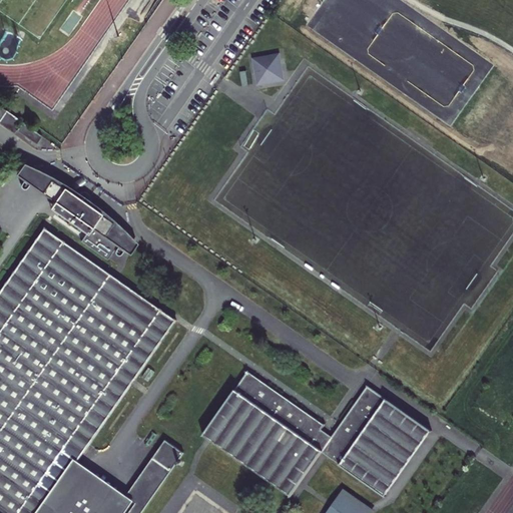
[(285,82),(282,53),(253,56),(257,85),(285,82)]
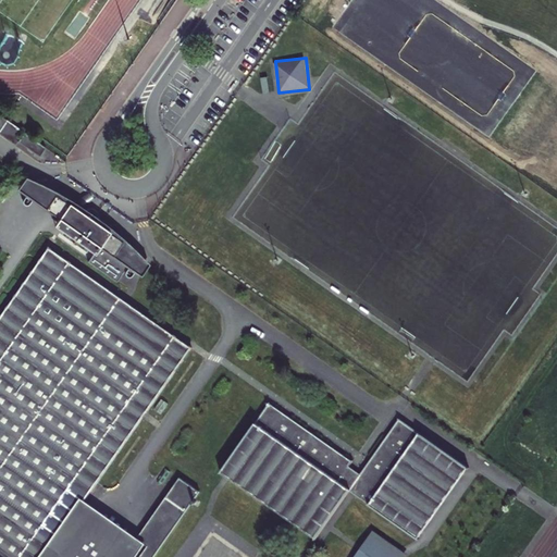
[(20,130),(4,119),(0,125),(0,134),(13,144),(15,139),(37,156),(42,146),(22,131),(19,136),(16,134),(20,130)]
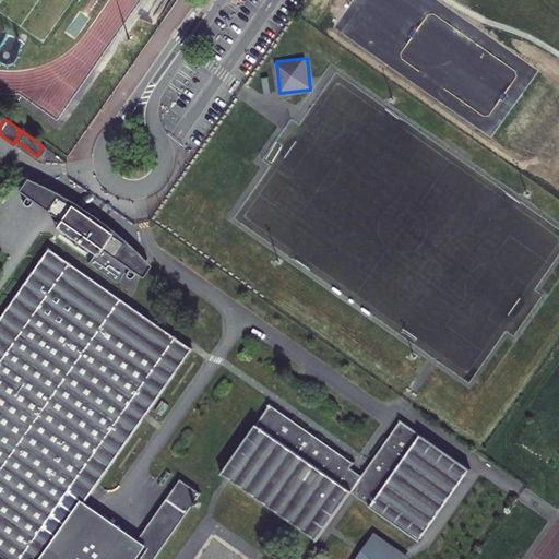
[(36,181),(26,177),(18,190),(59,217),(55,225),(93,252),(95,253),(90,260),(88,262),(118,281),(128,266),(141,276),(150,265),(130,245),(107,225),(75,203),(55,191),(36,181)]
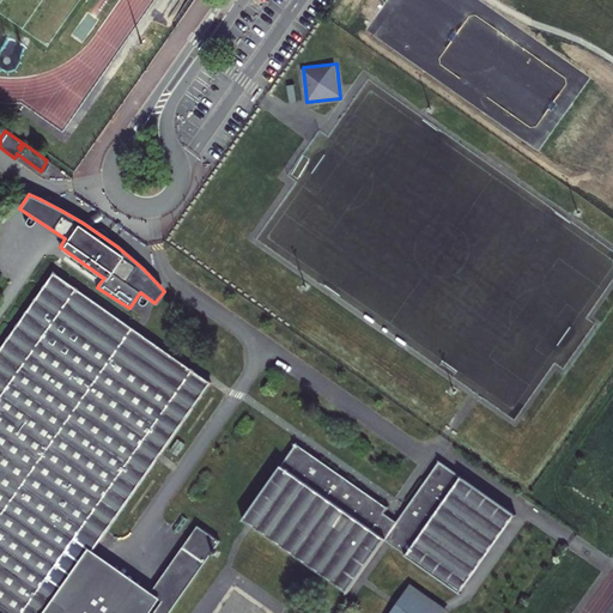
[(208,382),(50,273),(0,344),(0,612),(43,612),(90,548),(208,382)]
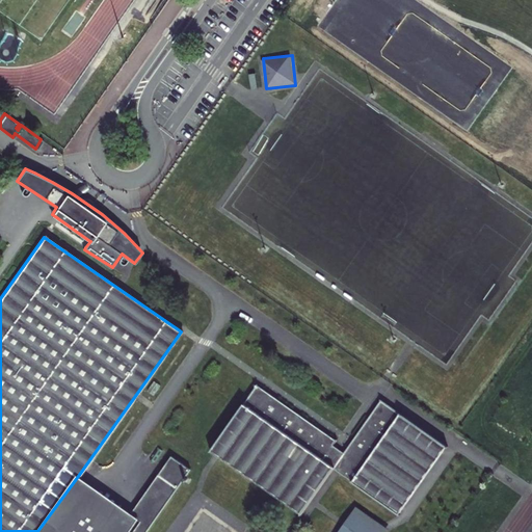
[(321,459),(330,445),(334,440),(255,386),(209,451),(216,456),(300,513),(333,468),(321,459)]
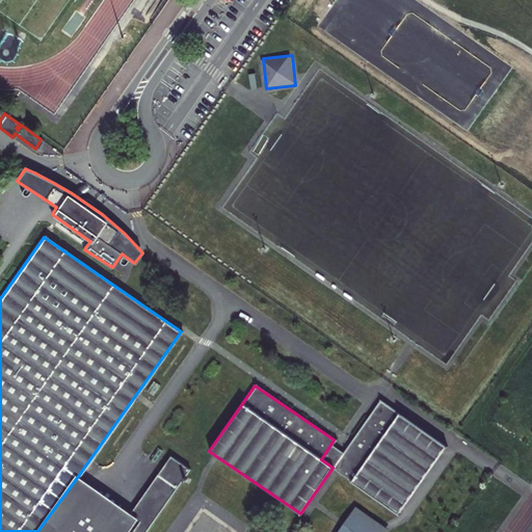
[(362,466),(351,480),(398,512),(445,443),(379,399),(343,453),(362,466)]
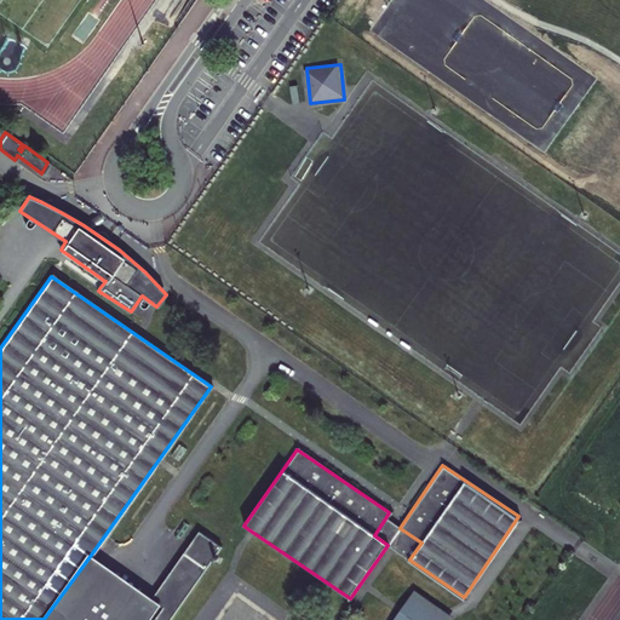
[(374,535),(388,545),(392,547),(409,560),(422,543),(400,528),(391,522),(385,518),(374,535)]
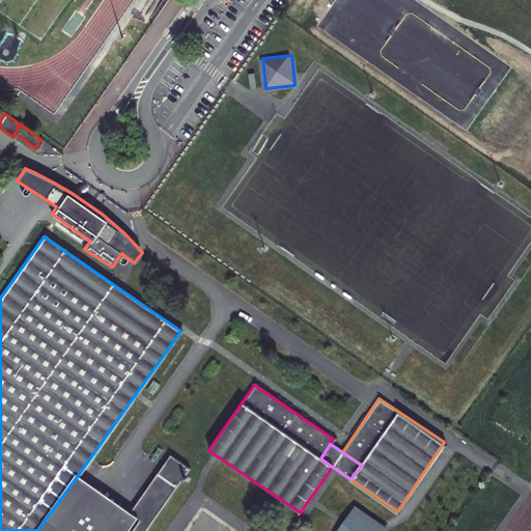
[(159,463),(150,474),(155,477),(130,511),(133,514),(136,515),(126,530),(122,529),(115,524),(118,519),(87,497),(63,530),(139,530),(178,476),(159,463)]
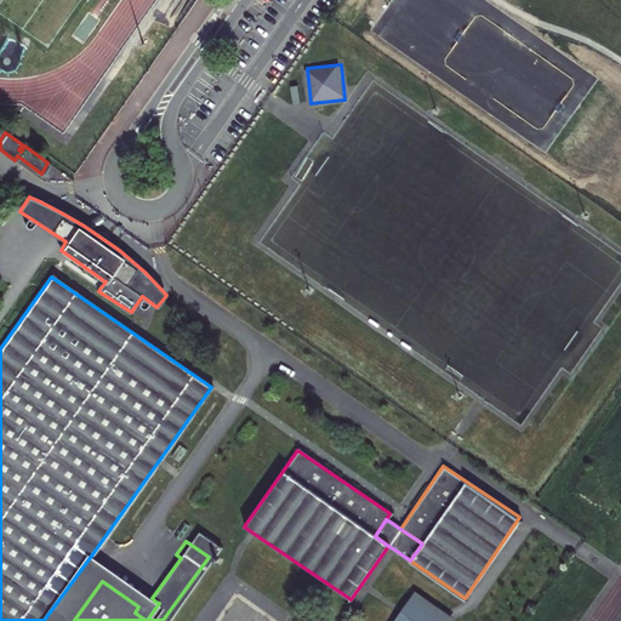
[(176,554),(148,596),(152,598),(181,558),(176,554)]
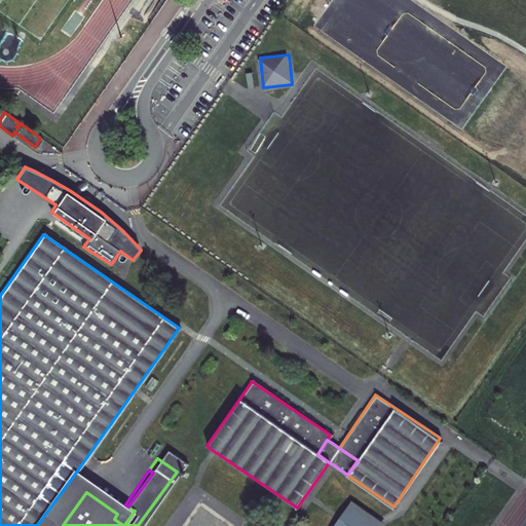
[(114,519),(121,524),(132,510),(128,506),(125,504),(85,477),(77,471),(37,525),(63,525),(86,492),(117,514),(114,519)]
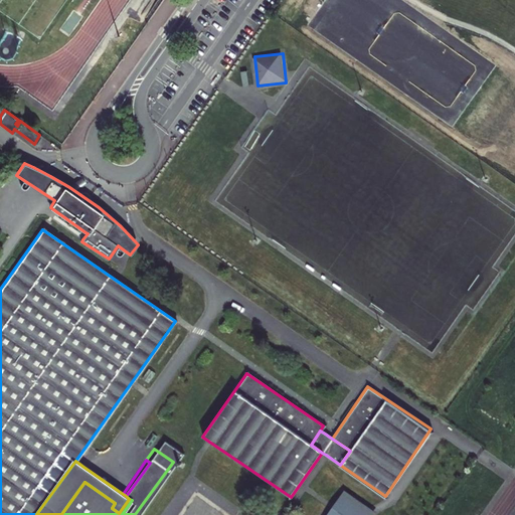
[(346,493),(330,514),(374,514),(375,514),(346,493)]
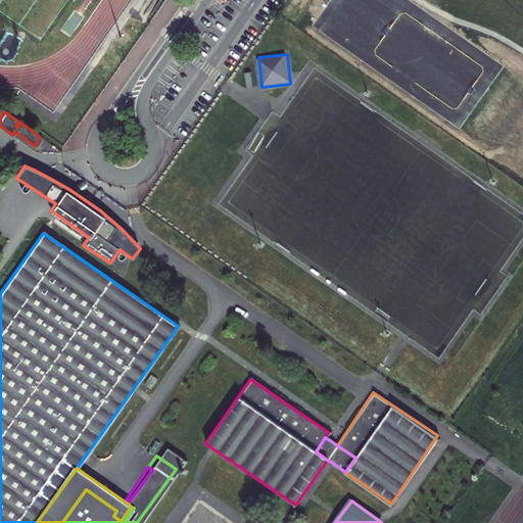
All buildings are outlined.
